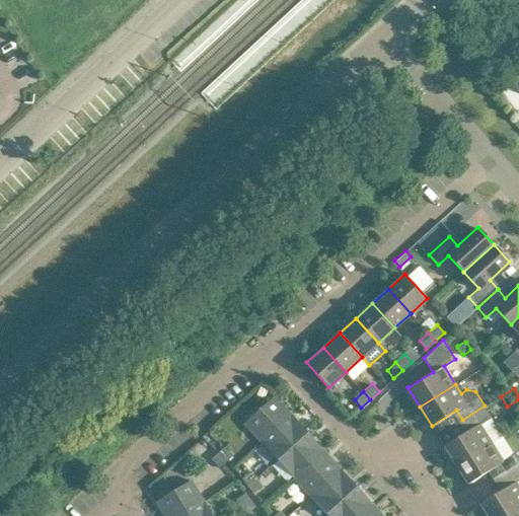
[(262,441),(291,414),(275,394),(244,422),(262,441)]
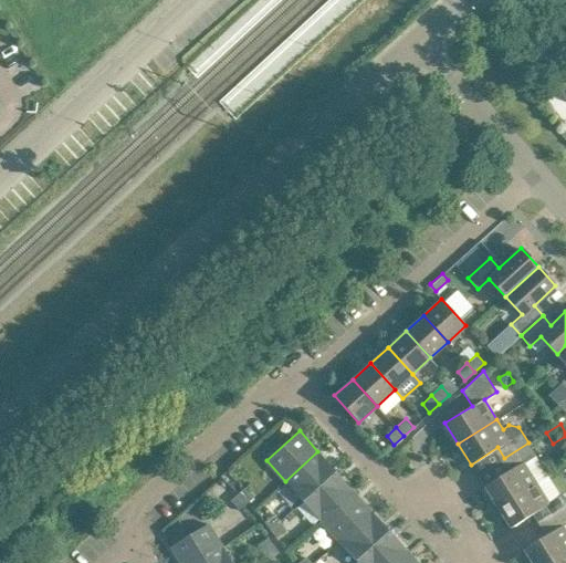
[(498,507),(536,482),(524,462),(536,455),(528,442),(504,458),(511,469),(484,486),(498,507)]
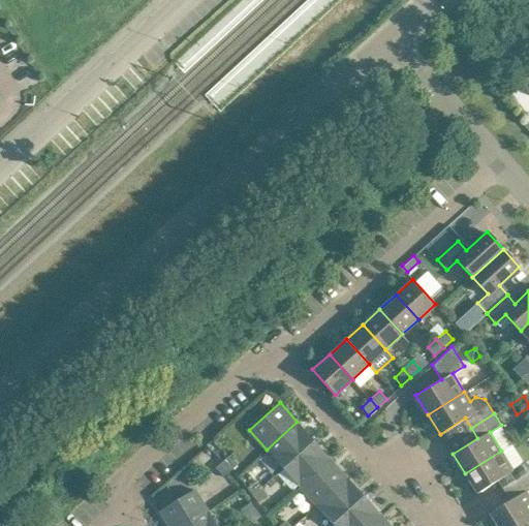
[(283,467),(313,439),(297,422),(267,450),(283,467)]
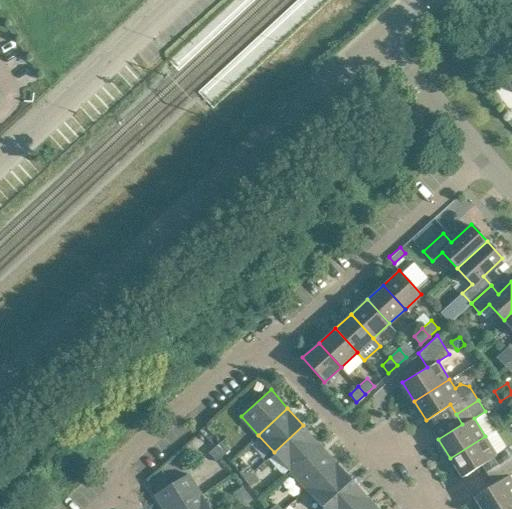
[(290,470),(319,443),(303,425),(274,452),(290,470)]
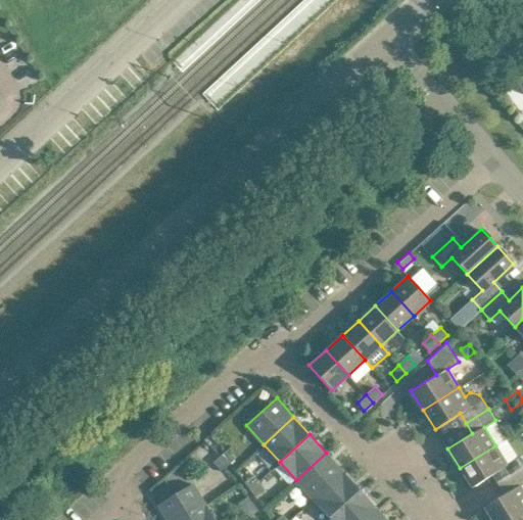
[(503,481),(522,468),(522,464),(518,456),(507,463),(495,445),(460,468),(471,487),(496,471),(503,481)]
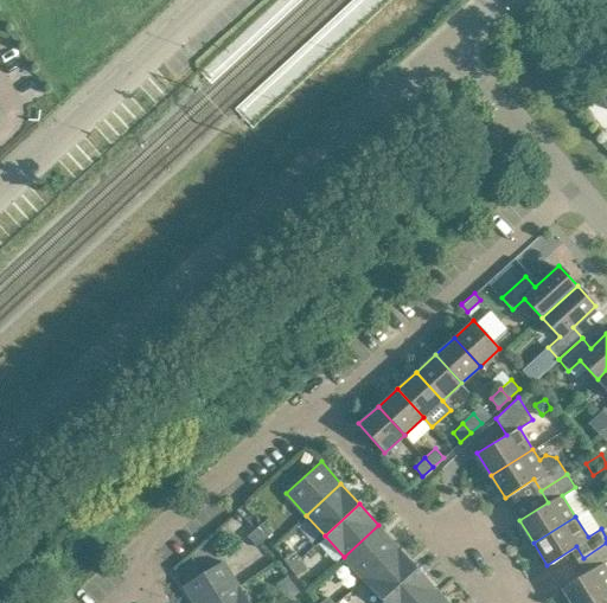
[(263,538),(272,532),(263,523),(255,528),(263,538)]
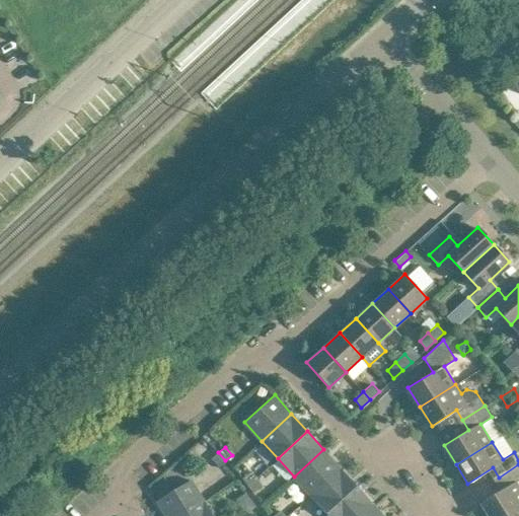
[(310,495),(340,467),(323,449),(294,476),(310,495)]
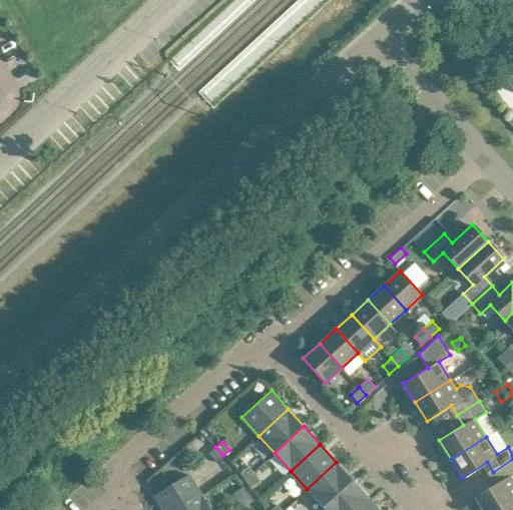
[(216,461),(222,455),(215,447),(209,453),(216,461)]
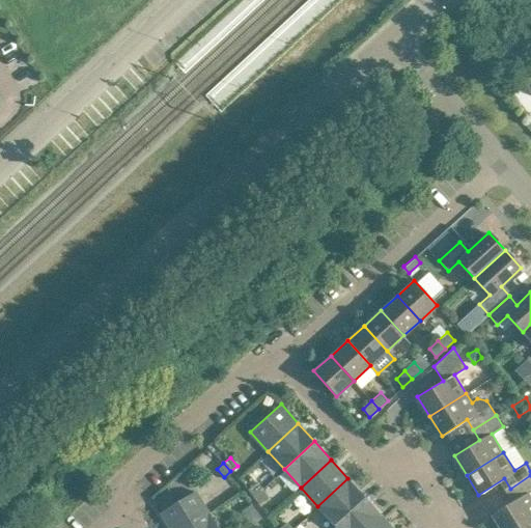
[(499,527),(511,527),(530,516),(530,497),(528,493),(530,490),(530,475),(510,489),(516,498),(491,515),(499,527)]
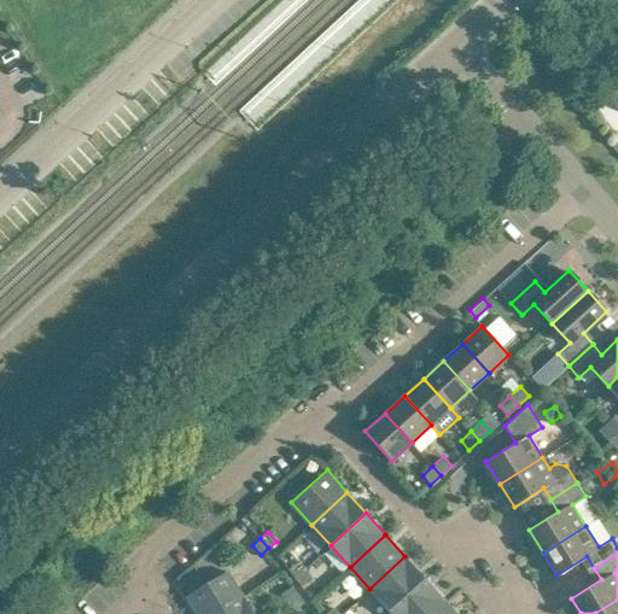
[(389,610),(425,578),(404,556),(369,589),(389,610)]
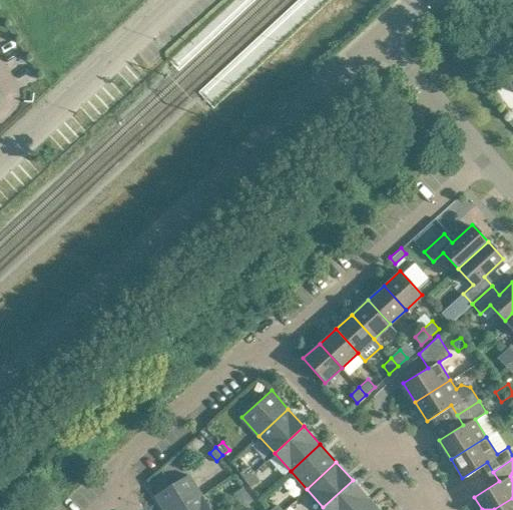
[(244,479),(252,472),(247,465),(239,472),(244,479)]
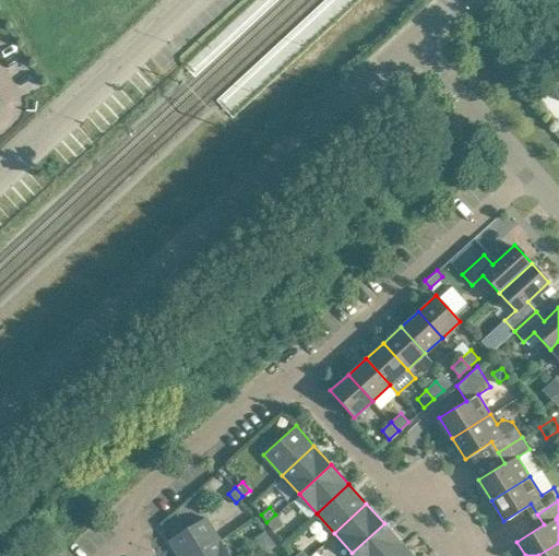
[(275,515),(266,522),(272,529),(282,522),(275,515)]
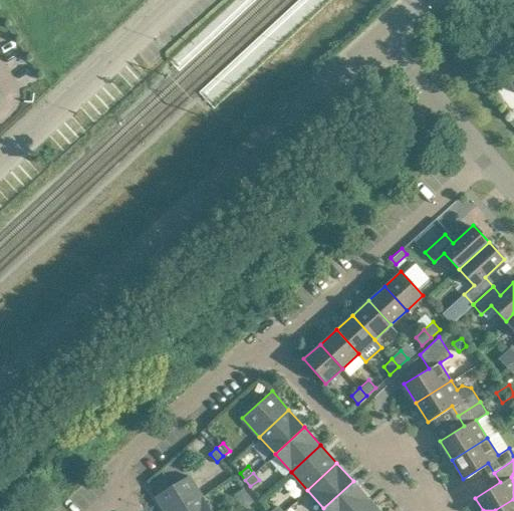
[(164,510),(177,510),(202,495),(189,474),(155,495),(164,510)]
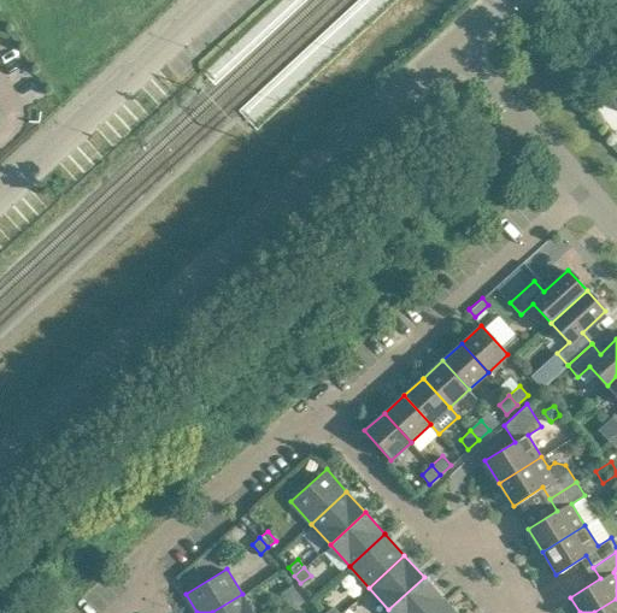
[(391,612),(425,612),(444,597),(424,577),(388,609),(391,612)]
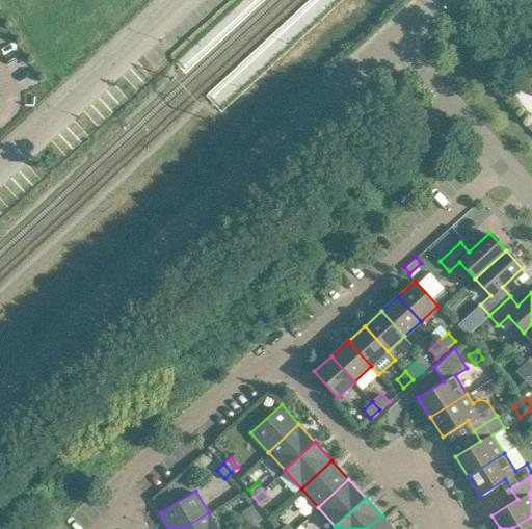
[(247,518),(257,511),(251,504),(242,510),(247,518)]
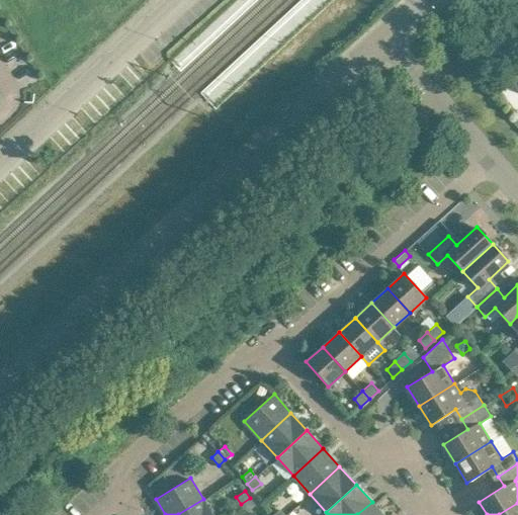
[(250,498),(241,504),(247,511),(255,505),(250,498)]
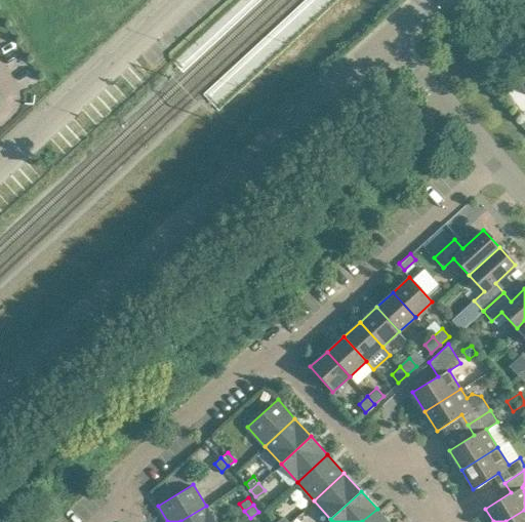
[(216,521),(206,506),(180,521),(216,521)]
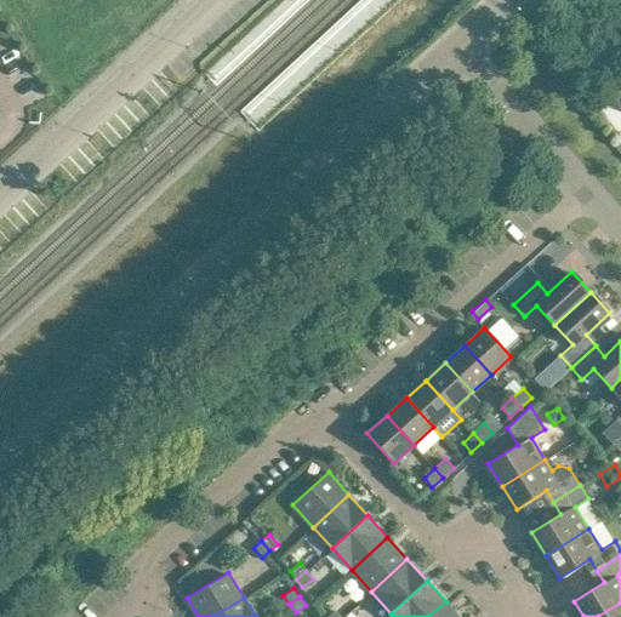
[(460,616),(446,601),(428,616),(460,616)]
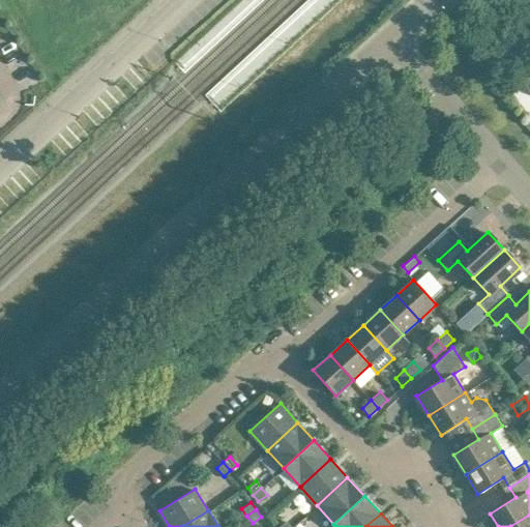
[(529,526),(529,515),(510,526),(529,526)]
